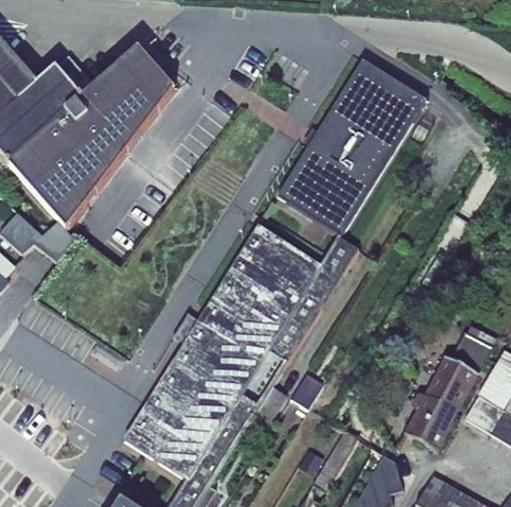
[(0,151),(7,160),(81,96),(55,66),(38,81),(0,37),(0,151)]
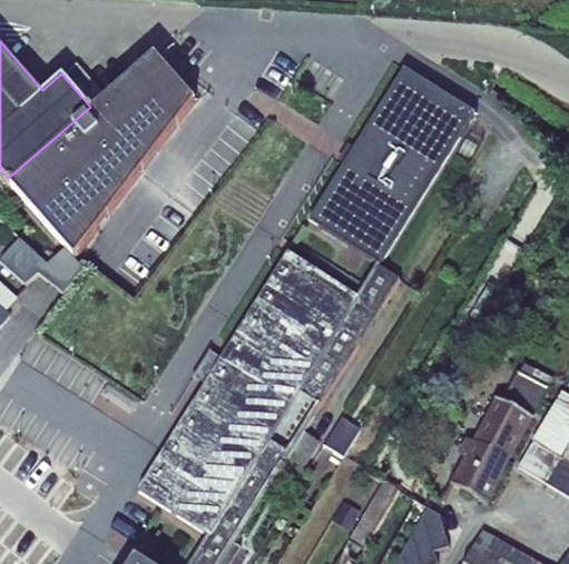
[(105,95),(90,107),(8,178),(74,254),(195,98),(154,51),(105,95)]
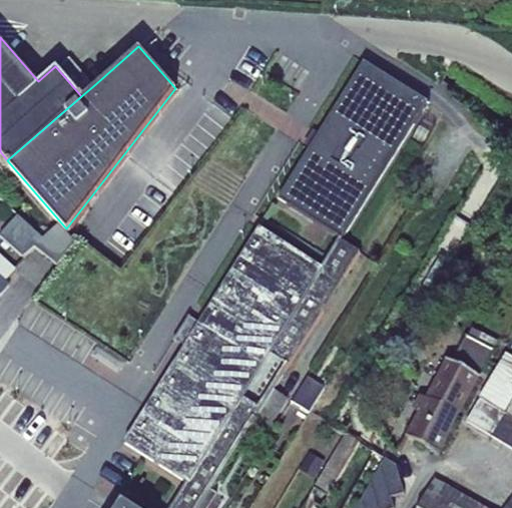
[(68,55),(55,66),(81,96),(94,85),(68,55)]
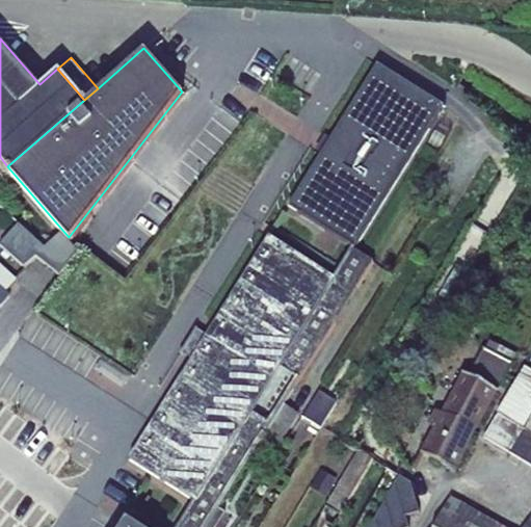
[(376,61),(287,203),(353,244),(443,103),(376,61)]
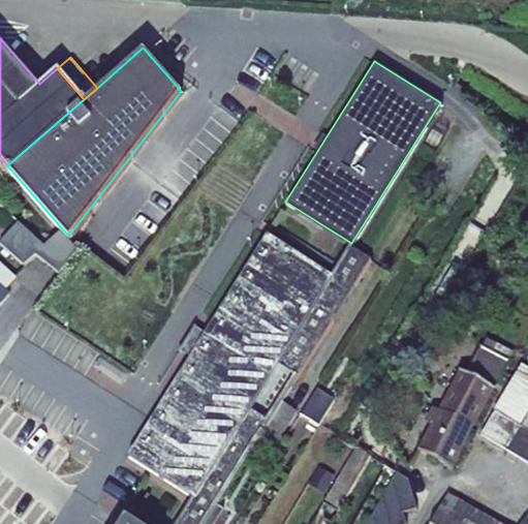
[(0,187),(8,179),(0,171),(0,187)]
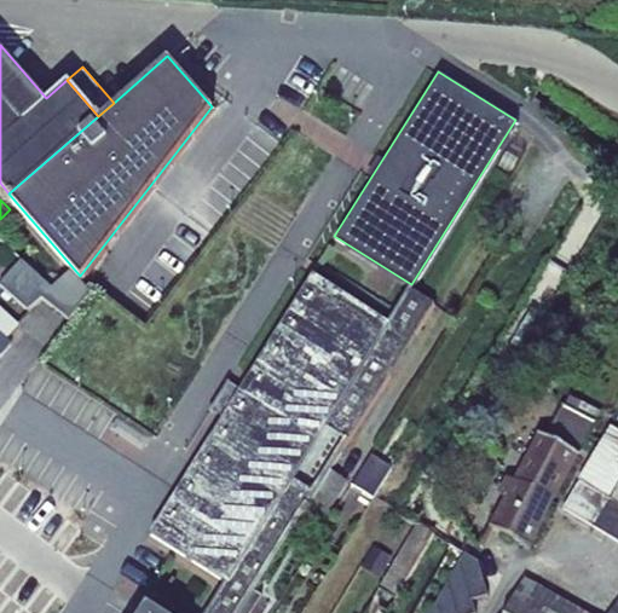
[(41,294),(52,283),(21,255),(0,278),(0,281),(28,306),(41,294)]
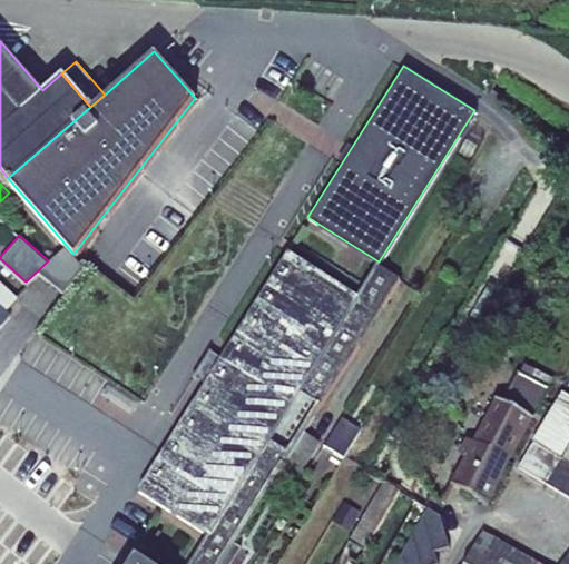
[(48,260),(38,270),(62,290),(82,266),(65,245),(48,260)]
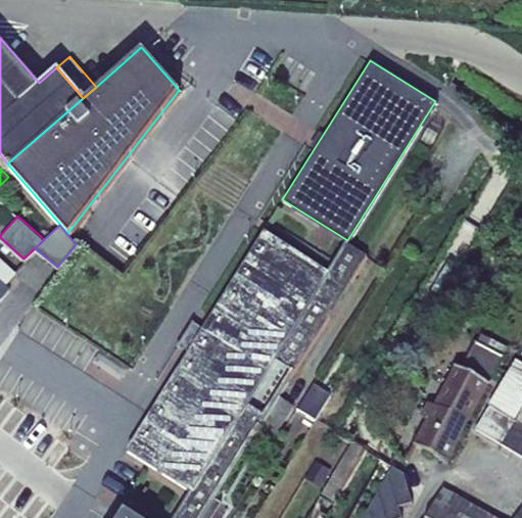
[(327,268),(264,228),(199,330),(189,323),(177,342),(183,346),(187,349),(126,446),(189,486),(169,517),(196,517),(211,496),(265,413),(248,401),(275,358),(292,369),(366,254),(344,241),(327,268)]
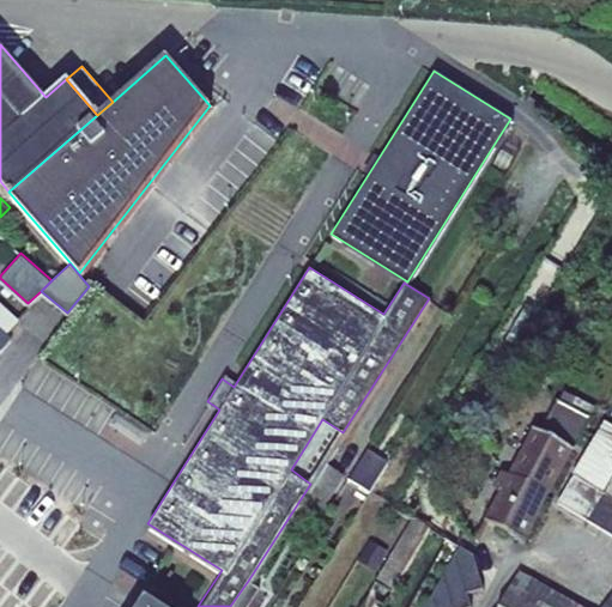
[(0,325),(6,331),(18,317),(0,299),(0,325)]
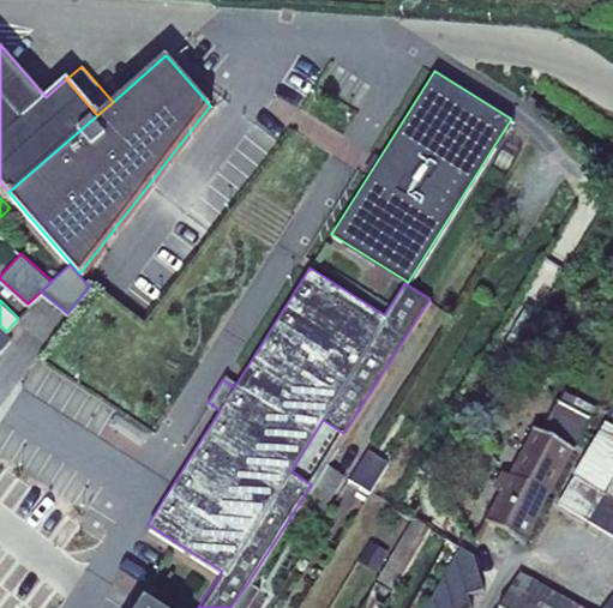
[(0,343),(10,333),(6,331),(0,325),(0,343)]
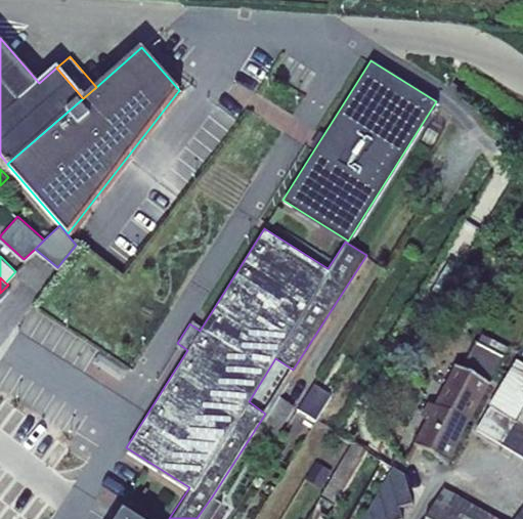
[(416,443),(446,459),(466,419),(467,419),(485,379),(489,381),(507,346),(481,332),(477,341),(475,339),(461,366),(454,363),(433,403),(428,400),(421,414),(429,418),(416,443)]
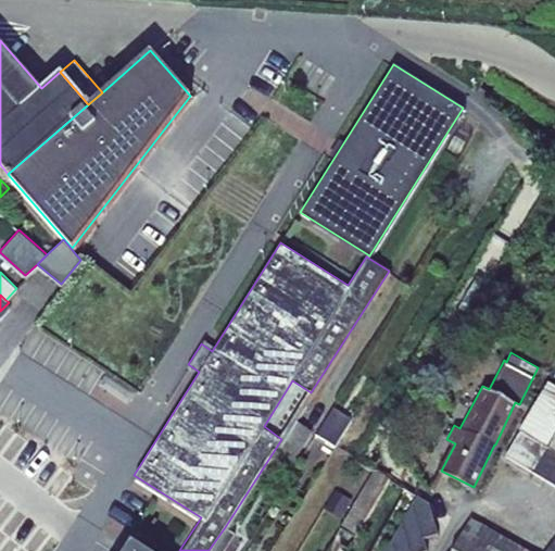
[(105,371),(98,382),(126,400),(134,389),(105,371)]
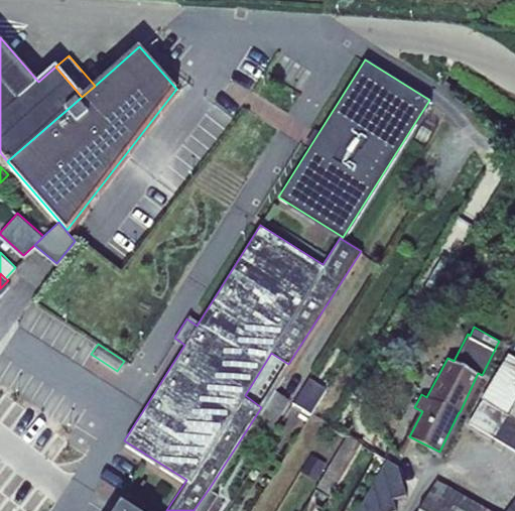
[(514,354),(510,351),(483,397),(496,405),(507,412),(514,416),(514,354)]
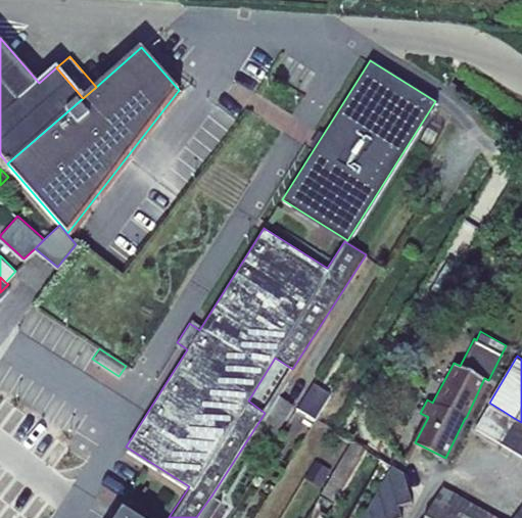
[(313,381),(296,407),(314,418),(330,391),(313,381)]
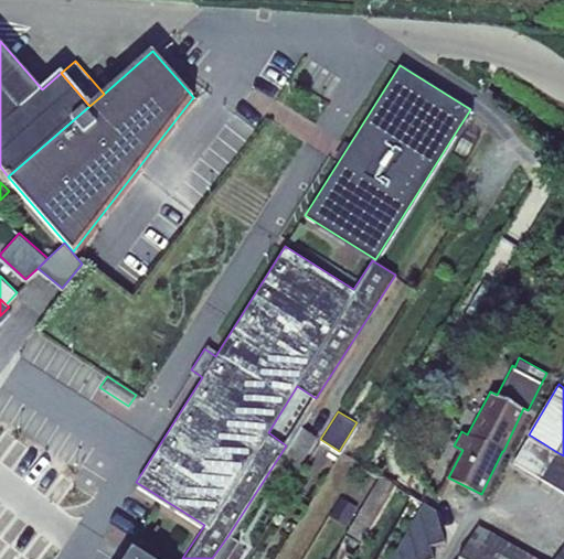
[(301,426),(274,468),(289,477),(317,436),(301,426)]
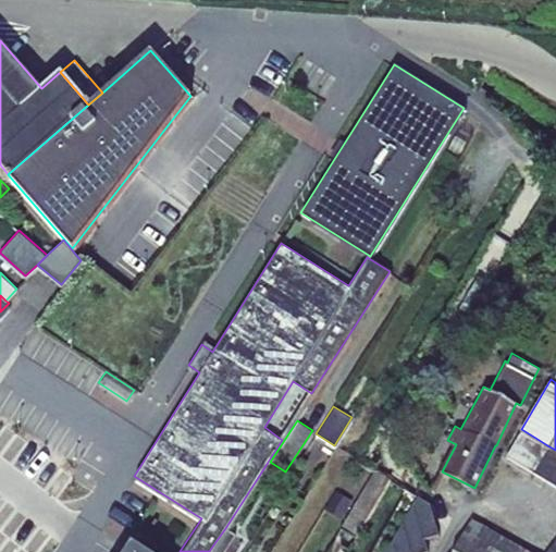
[(535,438),(521,429),(506,453),(520,462),(535,438)]
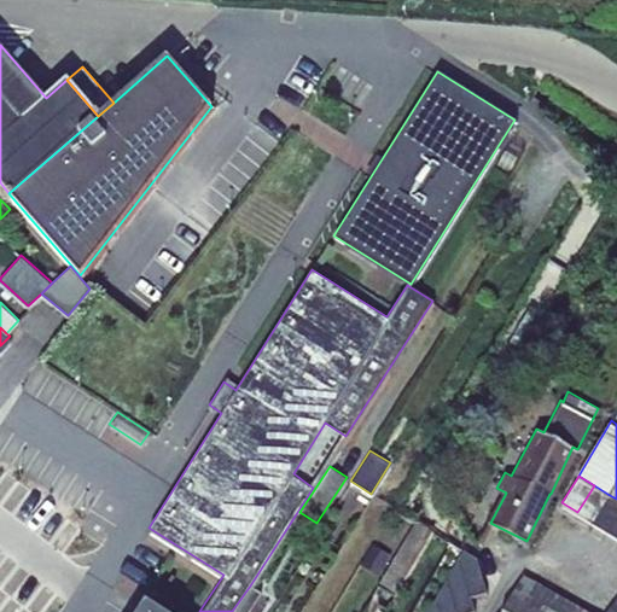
[(594,485),(577,512),(592,520),(607,494),(594,485)]
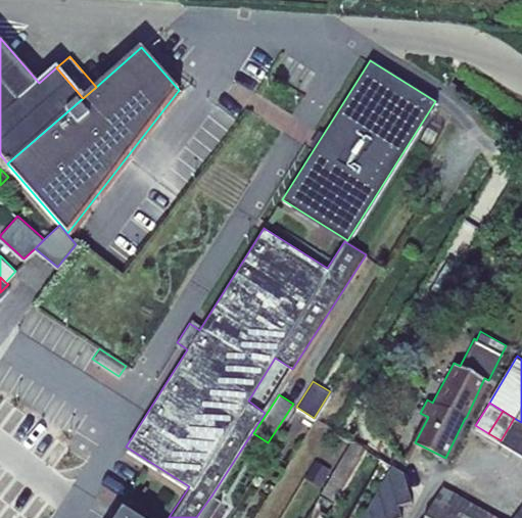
[(521,422),(514,418),(501,440),(513,448),(521,431),(521,422)]
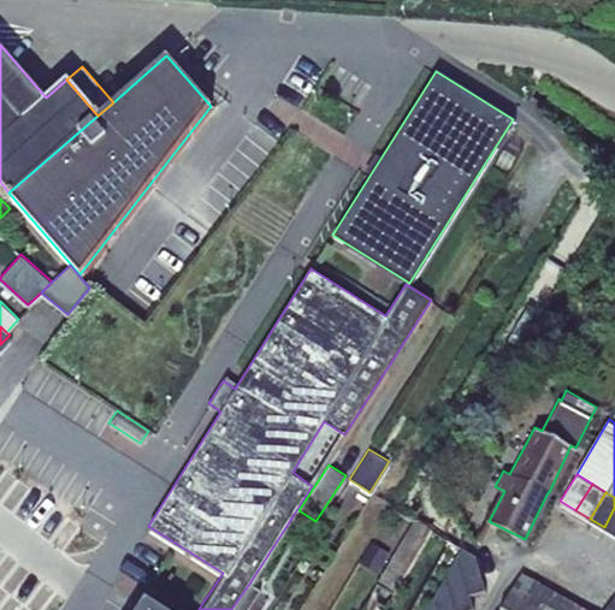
[(614,508),(604,527),(614,533),(614,508)]
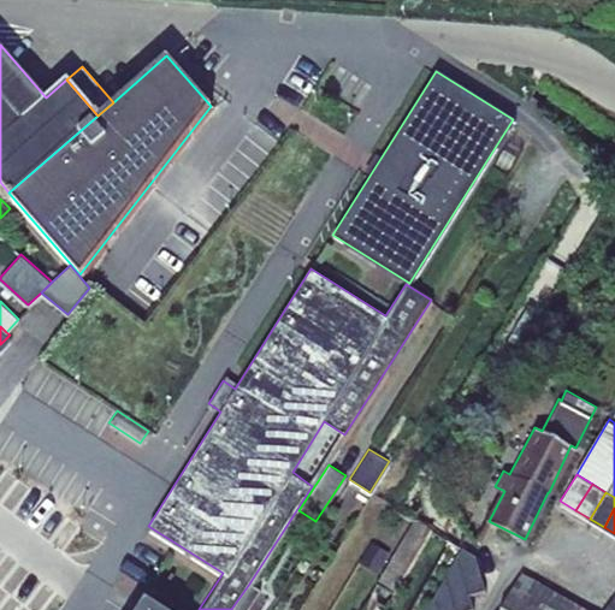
[(429,529),(409,519),(376,579),(395,590),(429,529)]
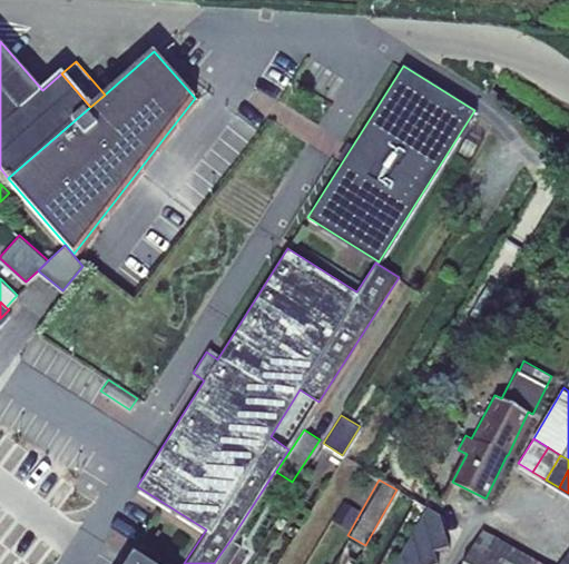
[(342,497),(331,517),(349,527),(360,507),(342,497)]
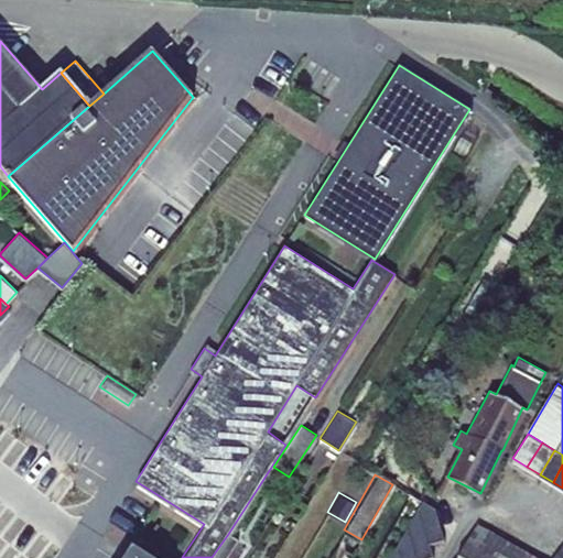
[(434,506),(422,499),(388,557),(422,557),(433,555),(429,542),(444,537),(434,506)]
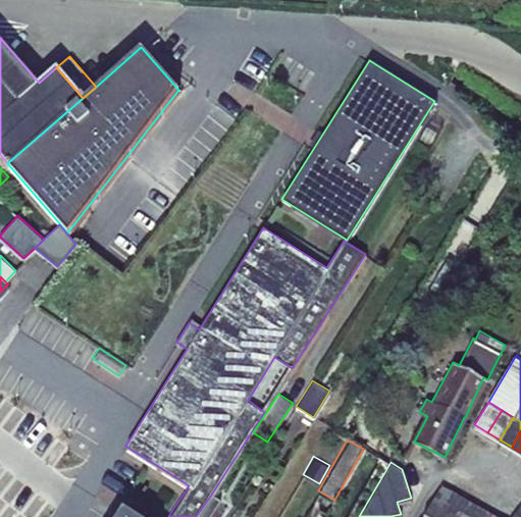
[(500,516),(441,483),(421,516),(500,516)]
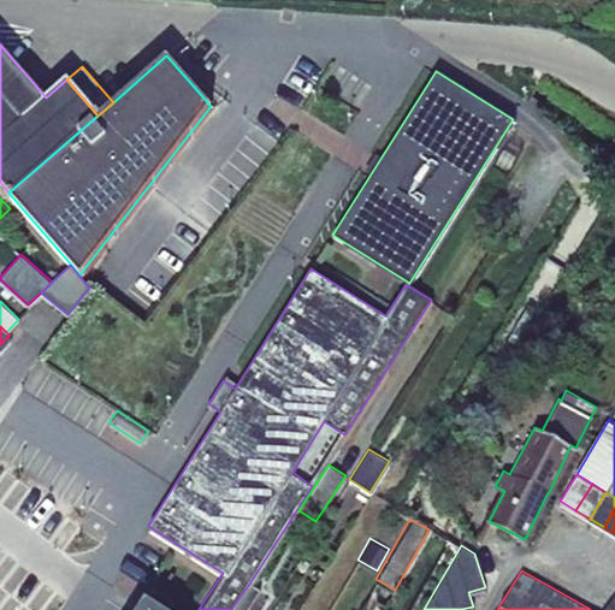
[(247,609),(260,590),(249,584),(231,609),(247,609)]
